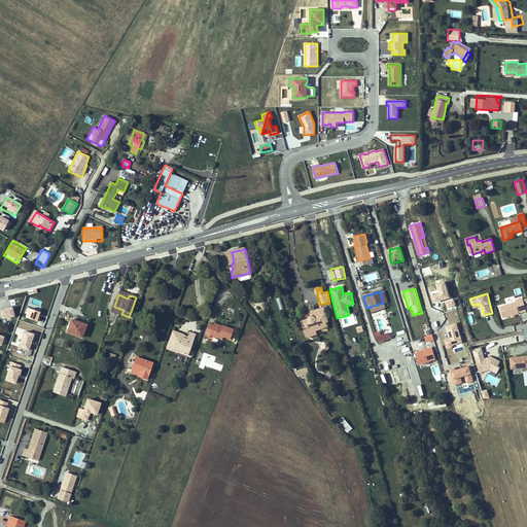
[(511,315),(514,314),(526,311),(522,297),(515,301),(516,304),(500,308),(502,318),(511,315)]
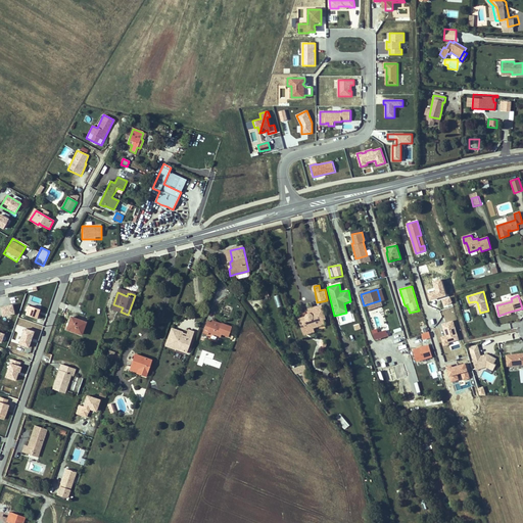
[(478,314),(480,313),(477,302),(475,301),(469,302),(470,305),(476,303),(478,314)]
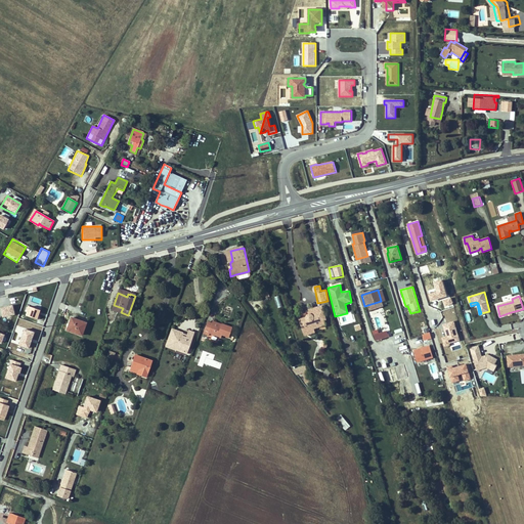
[(12,306),(0,307),(0,314),(1,319),(13,317),(12,306)]
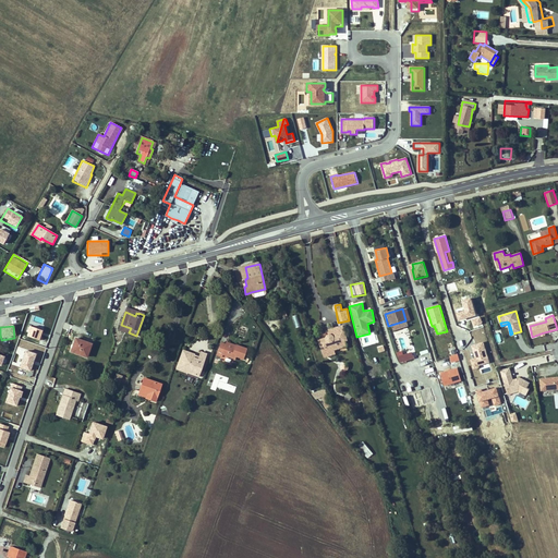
[(29,326),(25,337),(38,341),(43,331),(29,326)]
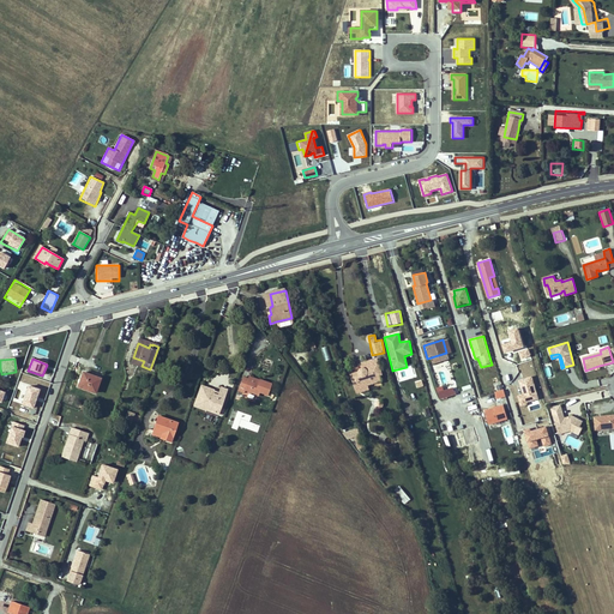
[(378,359),(362,362),(365,368),(361,368),(359,372),(351,374),(354,381),(365,378),(367,380),(368,384),(381,380),(380,374),(379,368),(381,368),(378,359)]
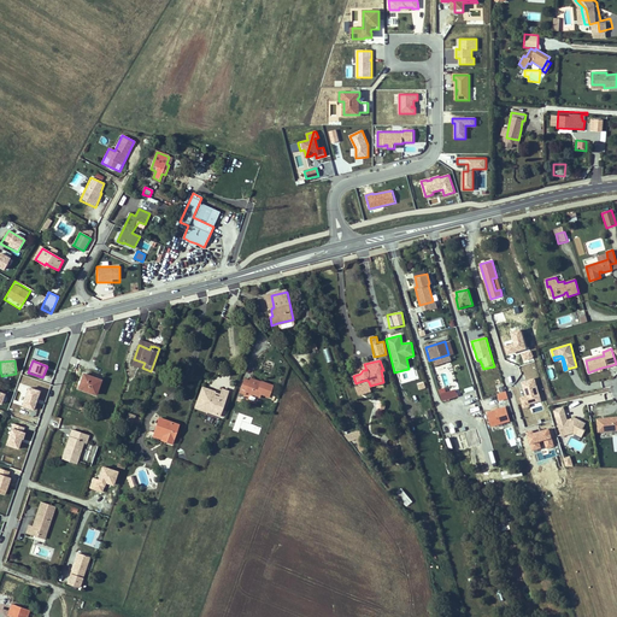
[(83,374),(78,388),(95,394),(101,380),(83,374)]
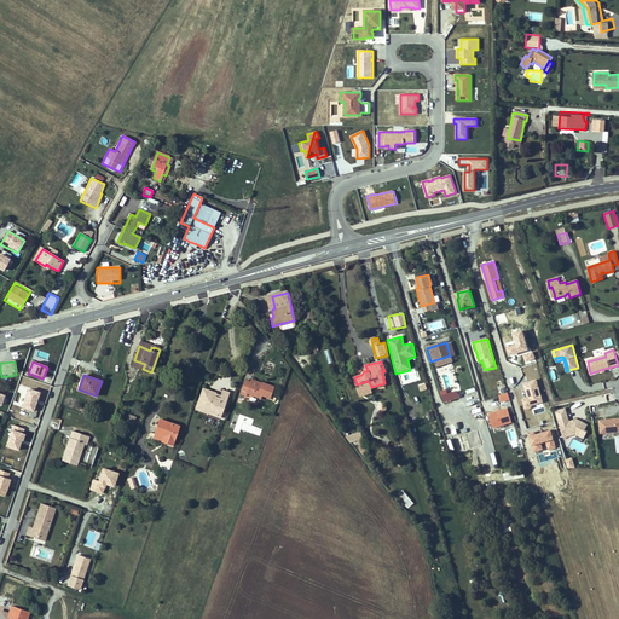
[(250,382),(246,380),(241,393),(246,395),(247,393),(260,398),(261,395),(268,398),(273,387),(262,382),(261,383),(261,386),(250,382)]
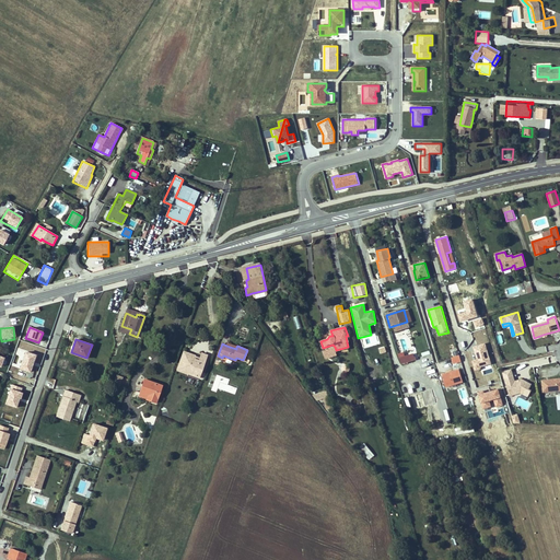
[(335,347),(333,345),(323,348),(325,358),(337,354),(336,350),(335,347)]
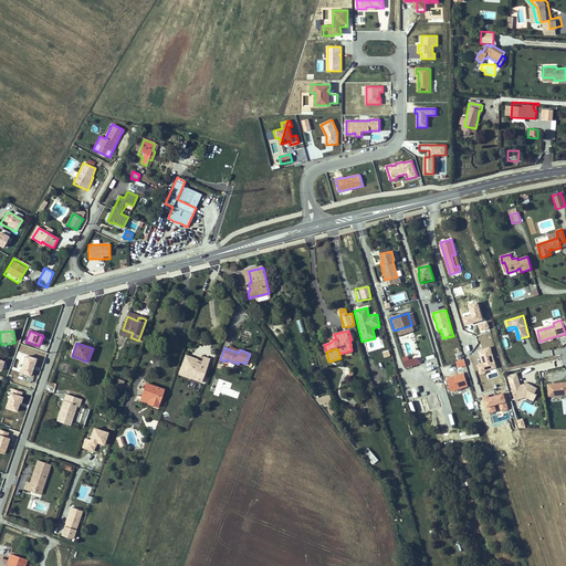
[(30,376),(35,359),(25,356),(20,373),(30,376)]
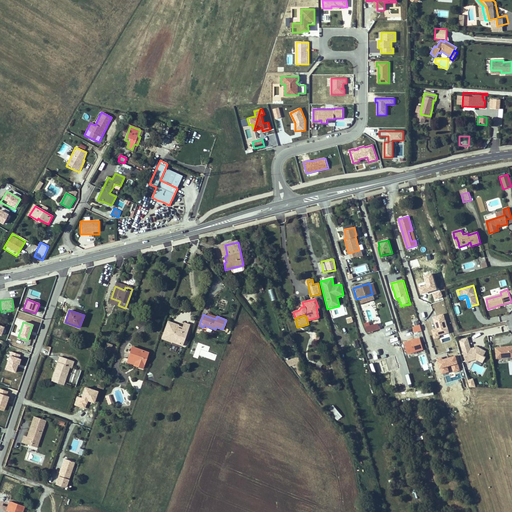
[(170,337),(175,323),(173,322),(172,325),(169,325),(166,327),(163,335),(170,337)]
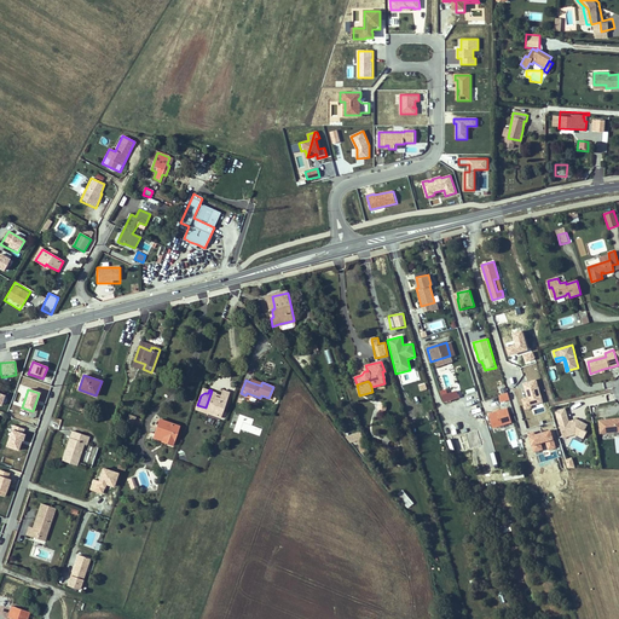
[(223,389),(220,395),(219,398),(214,397),(215,393),(215,392),(212,391),(206,408),(209,409),(208,412),(220,417),(223,410),(229,392),(223,389)]
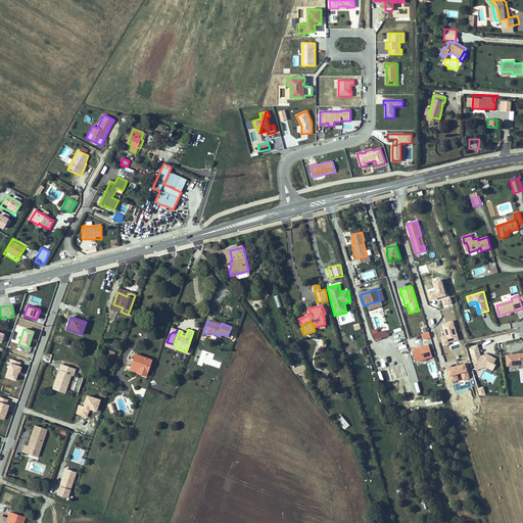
[(386,330),(373,334),(375,341),(388,336),(386,330)]
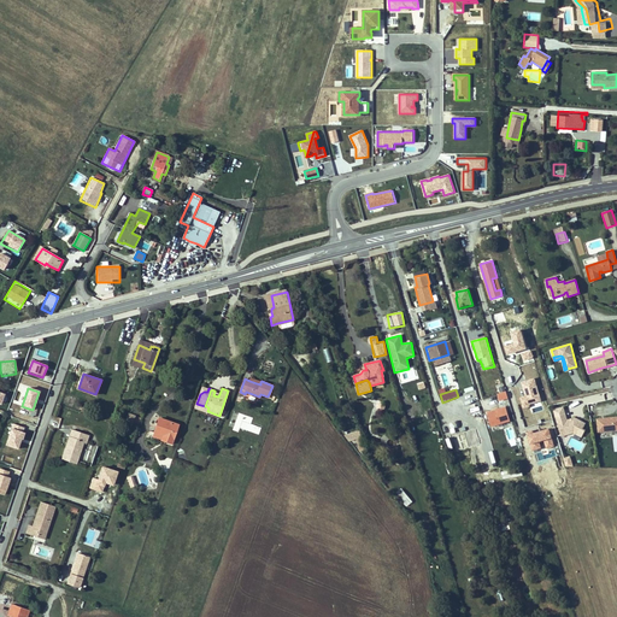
[(505,392),(497,395),(499,403),(507,399),(505,392)]
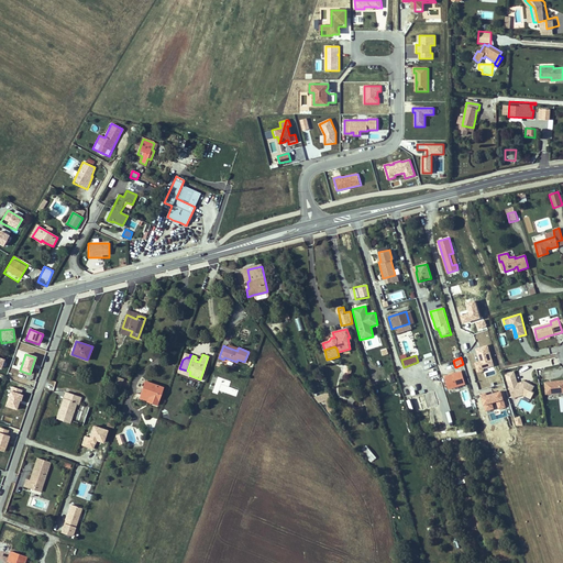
[(443,376),(448,390),(465,385),(461,371),(443,376)]
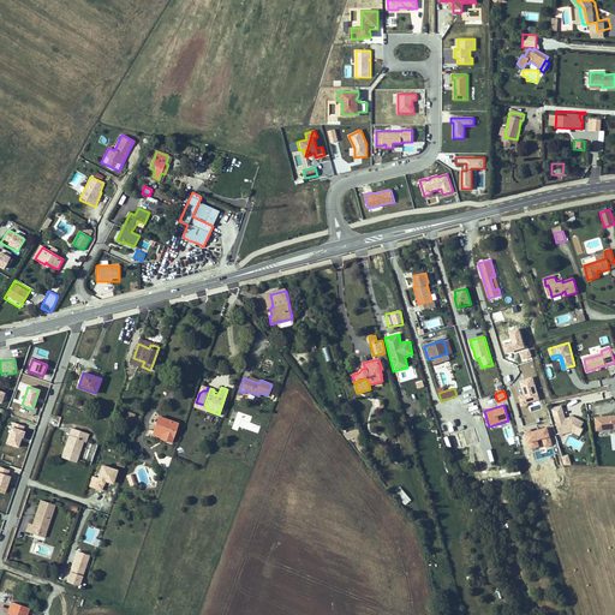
[(561,406),(551,408),(559,437),(583,431),(579,417),(566,421),(561,406)]
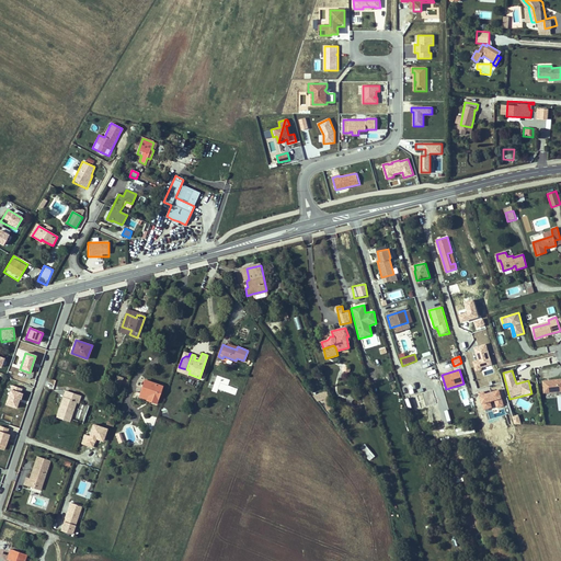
[(217,391),(218,389),(236,395),(238,388),(228,386),(230,379),(213,375),(208,389),(217,391)]
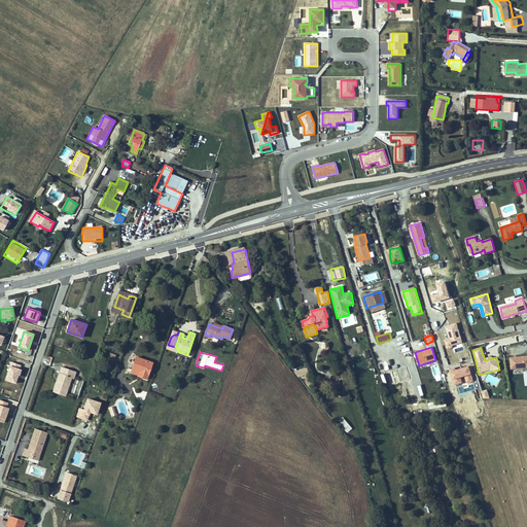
[(526,369),(526,356),(510,357),(511,371),(526,369)]
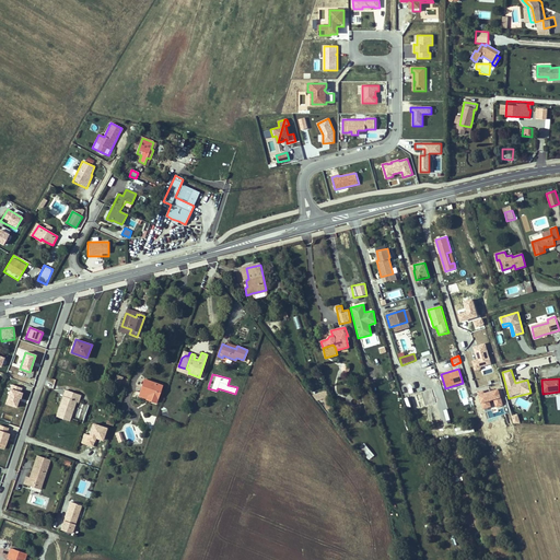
[(156,403),(162,385),(144,380),(140,393),(148,395),(150,396),(149,399),(156,403)]
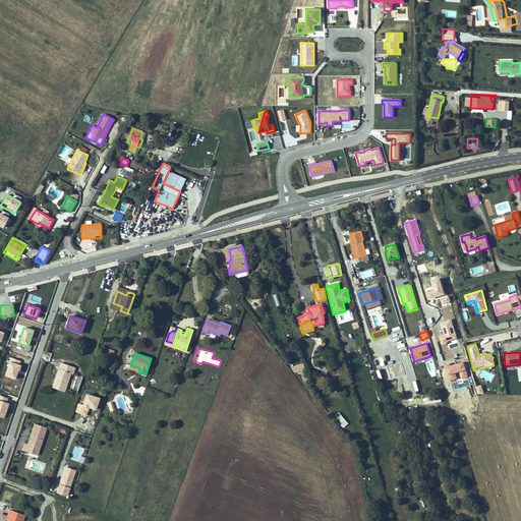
[(395,370),(390,354),(379,358),(384,373),(388,372),(389,377),(392,375),(391,371),(395,370)]
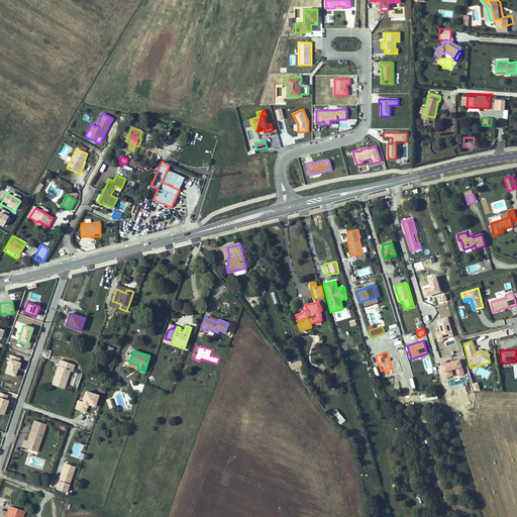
[(18,364),(19,358),(11,356),(6,372),(15,375),(19,364),(18,364)]
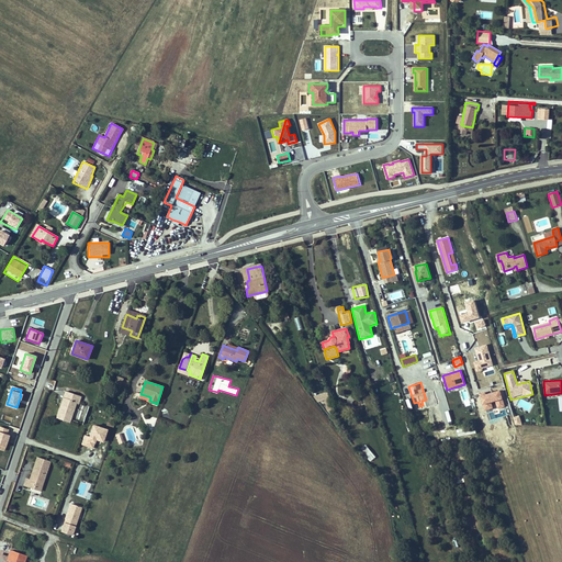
[(314,396),(316,403),(329,398),(326,392),(314,396)]
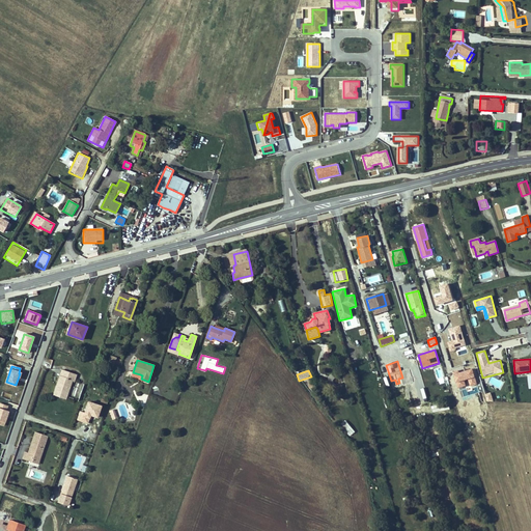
[(70,387),(72,388),(74,383),(59,378),(55,389),(57,390),(56,392),(54,391),(51,402),(63,407),(65,401),(70,387)]
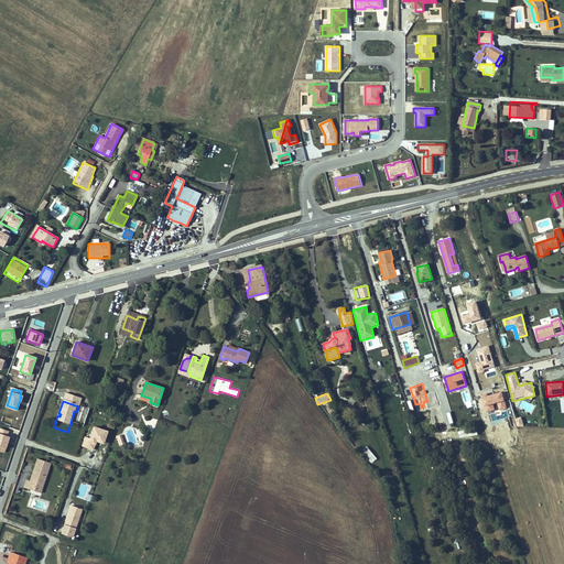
[(448,408),(445,409),(451,426),(454,425),(448,408)]
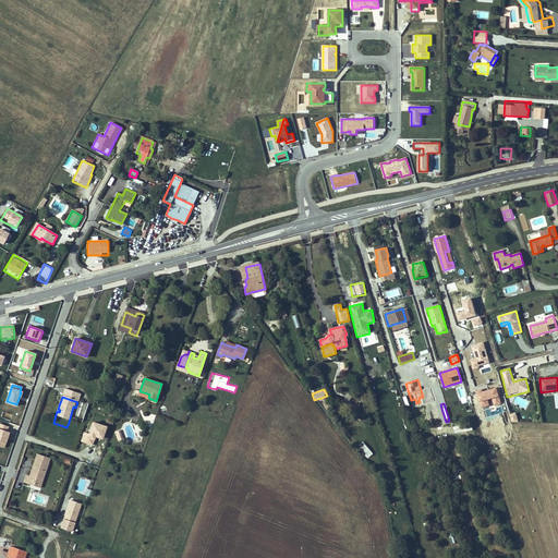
[(367,459),(373,455),(363,441),(358,446),(367,459)]
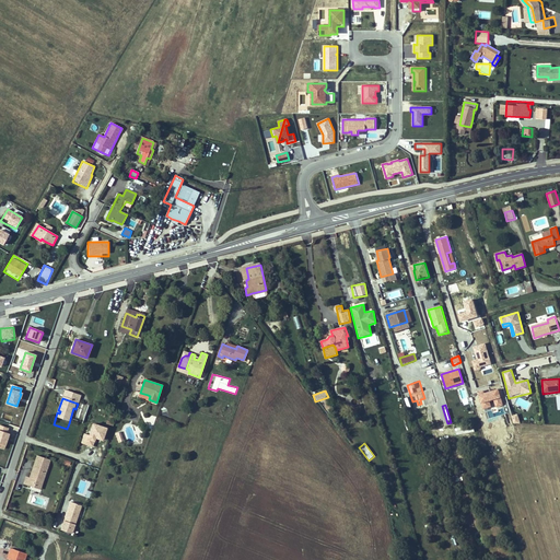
[(45,483),(53,462),(36,456),(32,469),(34,469),(33,473),(31,471),(28,478),(26,477),(23,486),(36,489),(39,481),(45,483)]
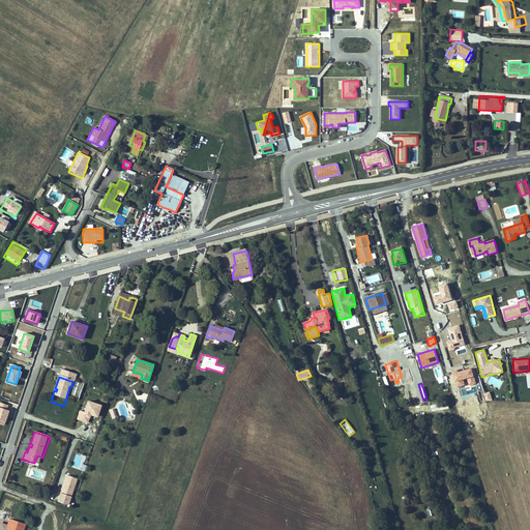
[(42,458),(37,455),(34,463),(40,465),(42,458)]
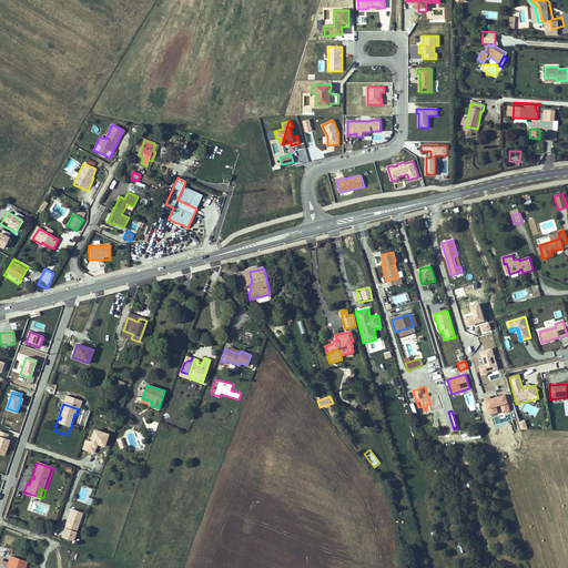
[(66,528),(75,533),(82,513),(72,509),(66,528)]
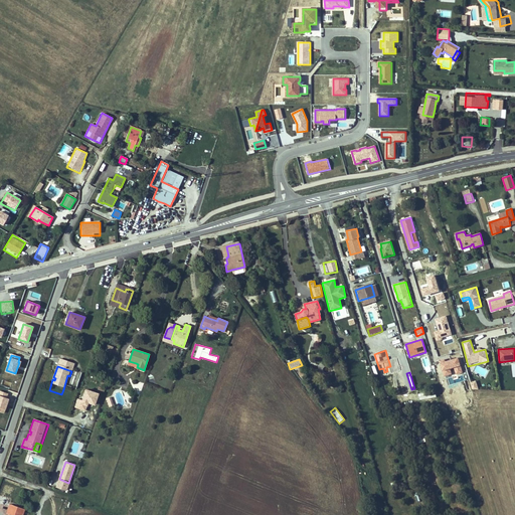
[(21,514),(24,509),(12,505),(8,514),(10,514),(21,514)]
